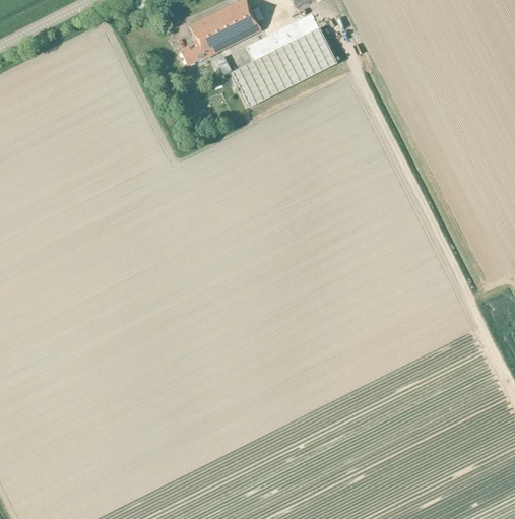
[(198,60),(255,30),(239,0),(236,0),(185,26),(193,44),(175,54),(181,67),(197,59),(198,60)]
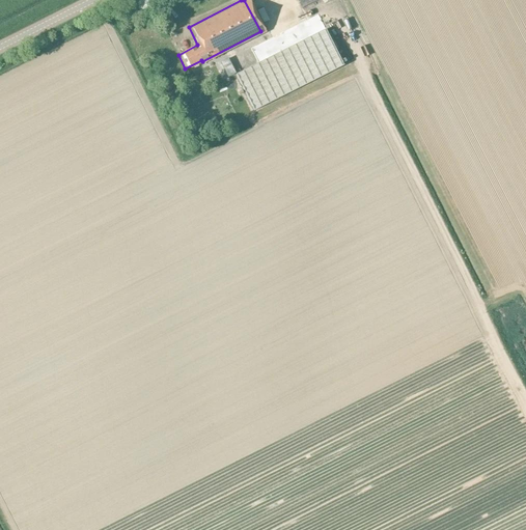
[(257,7),(251,10),(257,22),(264,20),(257,7)]
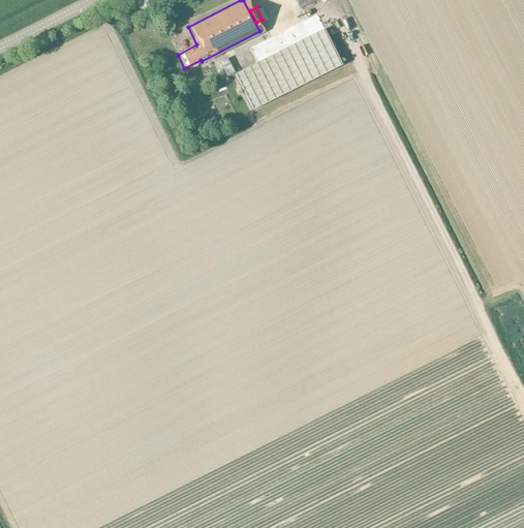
[(321,20),(229,64),(253,109),(343,64),(321,20)]
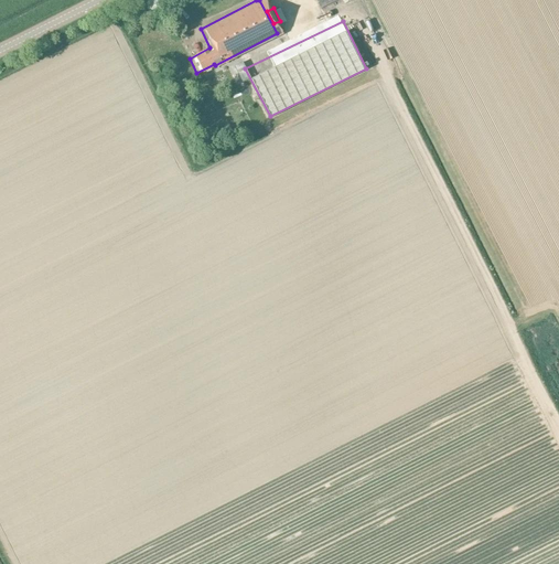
[(232,71),(239,67),(237,61),(228,65),(232,71)]
